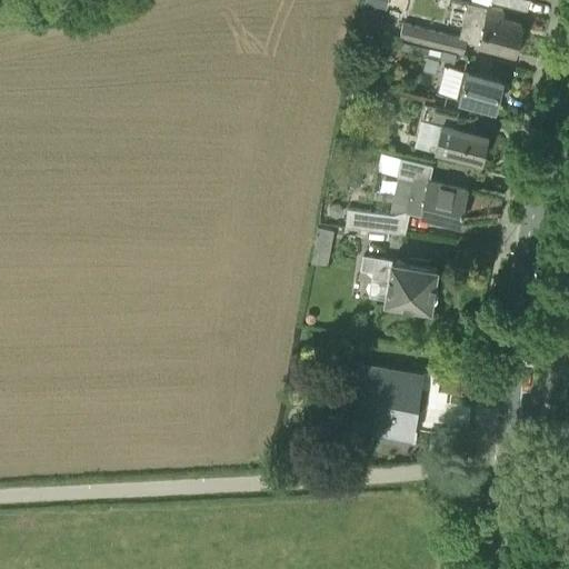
[(465,56),(467,42),(513,53),(521,23),(500,18),(502,9),(468,1),(459,36),(403,22),(399,40),(410,42),(465,56)]
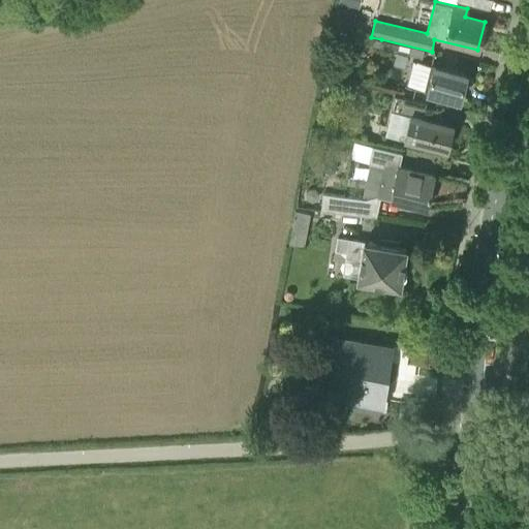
[(346,32),(333,28),(330,41),(343,45),(346,32)]
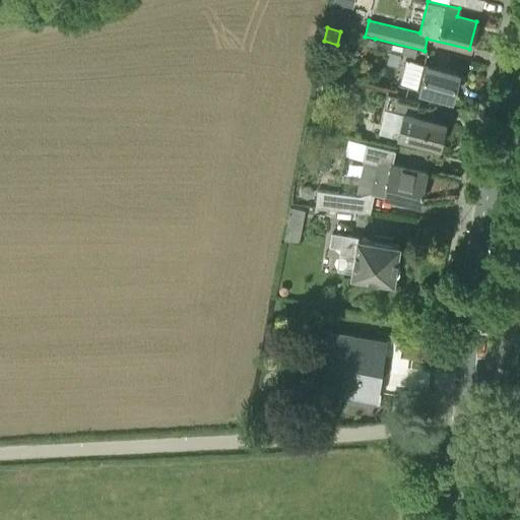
[(373,46),(375,39),(365,37),(363,44),(373,46)]
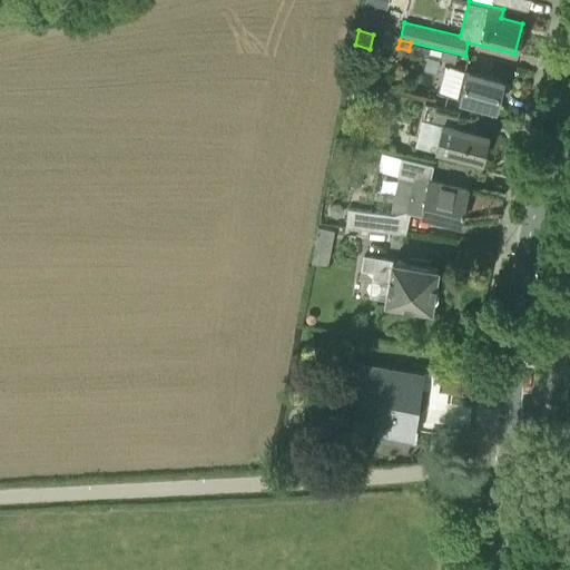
[(455,62),(458,53),(441,50),(439,58),(455,62)]
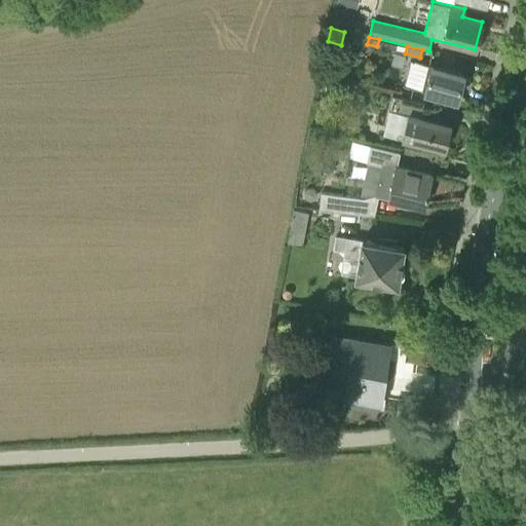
[(411,60),(404,86),(455,99),(455,100),(456,100),(457,96),(461,97),(464,84),(460,83),(463,72),(462,72),(462,73),(411,60)]
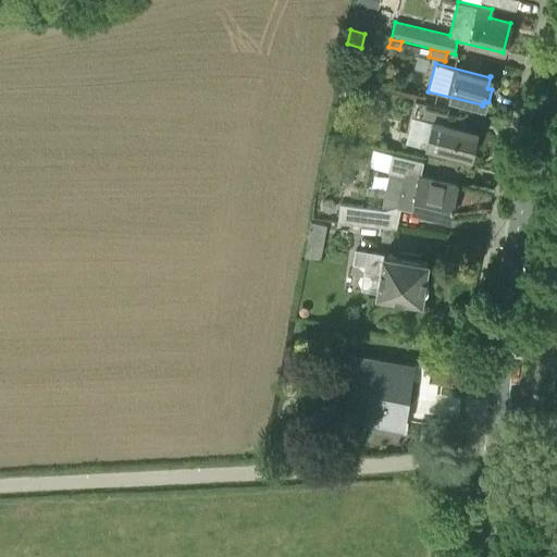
[(431,121),(425,146),(470,158),(477,130),(443,122),(446,108),(415,100),(411,115),(431,121)]
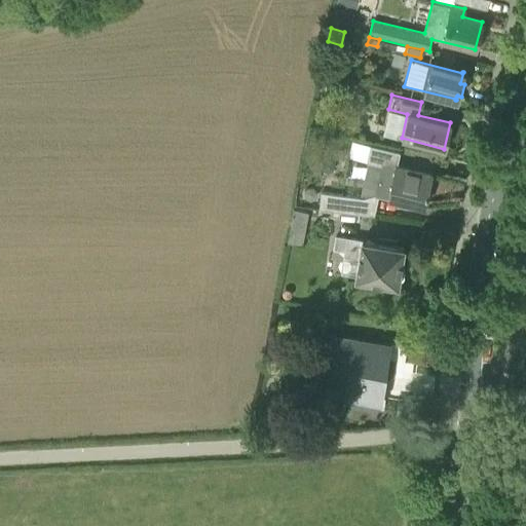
[(374,215),(379,196),(424,205),(431,175),(397,167),(400,152),(370,145),(367,161),(368,161),(360,196),(321,192),(320,209),(374,215)]
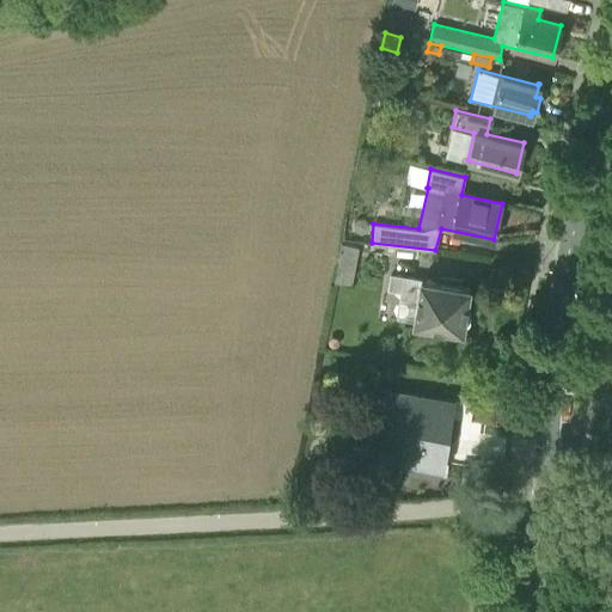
[(367,230),(368,222),(365,218),(357,218),(354,224),(355,230),(361,232),(367,230)]
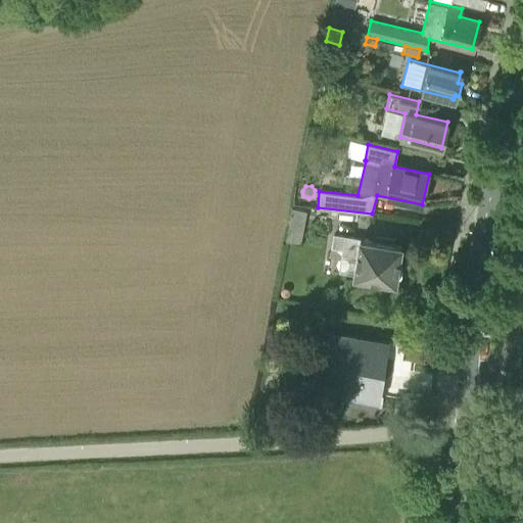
[(306,210),(292,207),(286,240),(300,243),(306,210)]
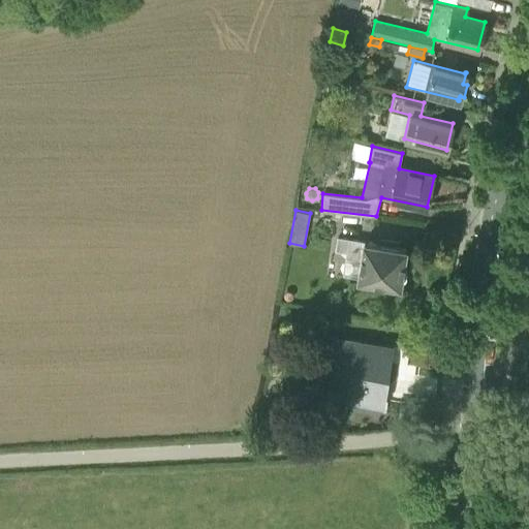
[(360,260),(356,277),(400,283),(406,247),(337,237),(335,250),(346,252),(345,258),(360,260)]
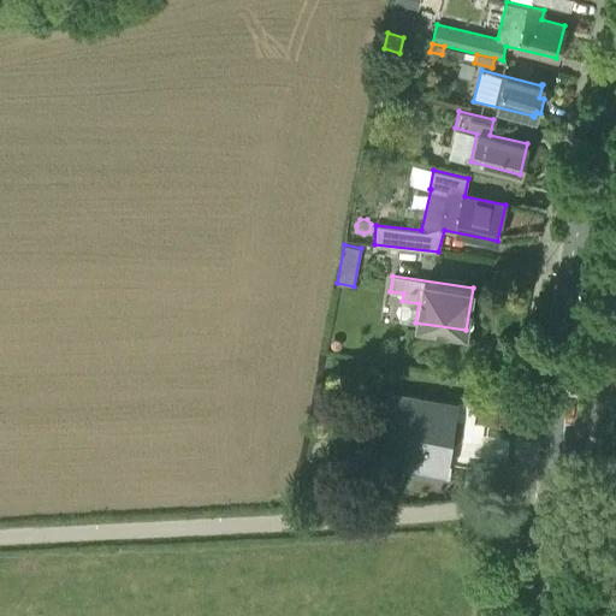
[(444,473),(454,415),(432,412),(431,415),(419,413),(421,398),(384,392),(377,442),(407,446),(403,466),(444,473)]
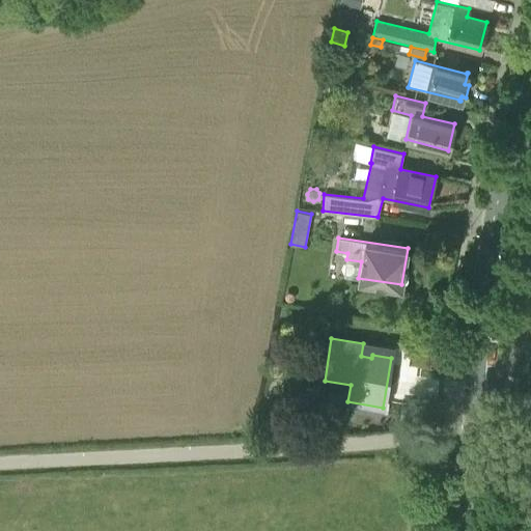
All buildings are outlined.
